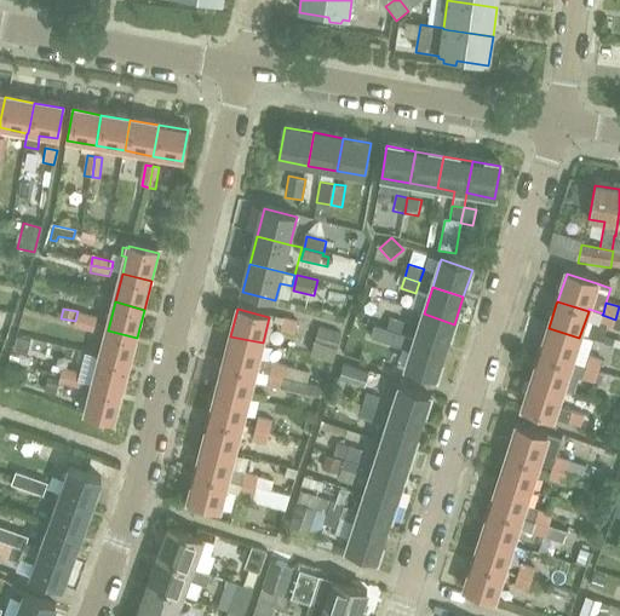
[(78,314),(76,321),(96,326),(98,318),(78,314)]
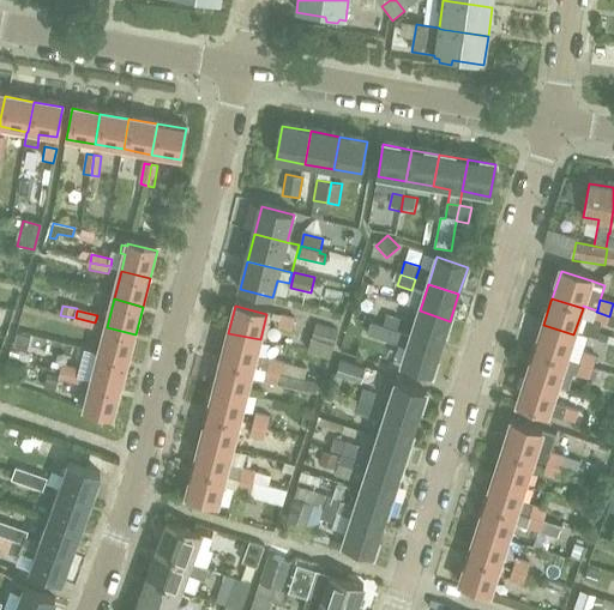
[(411,336),(410,338),(441,348),(450,321),(420,310),(411,336)]
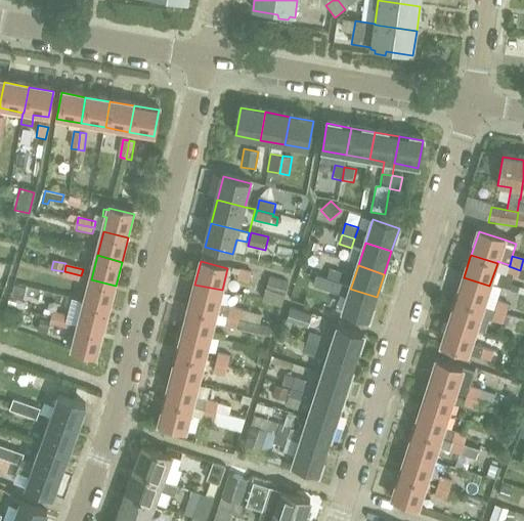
[(520,270),(512,267),(509,266),(506,276),(513,278),(517,279),(520,270)]
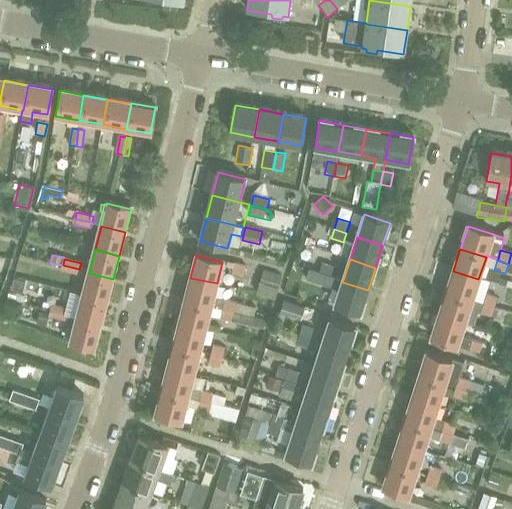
[(228,264),(227,267),(233,268),(232,274),(243,276),(245,267),(228,264)]
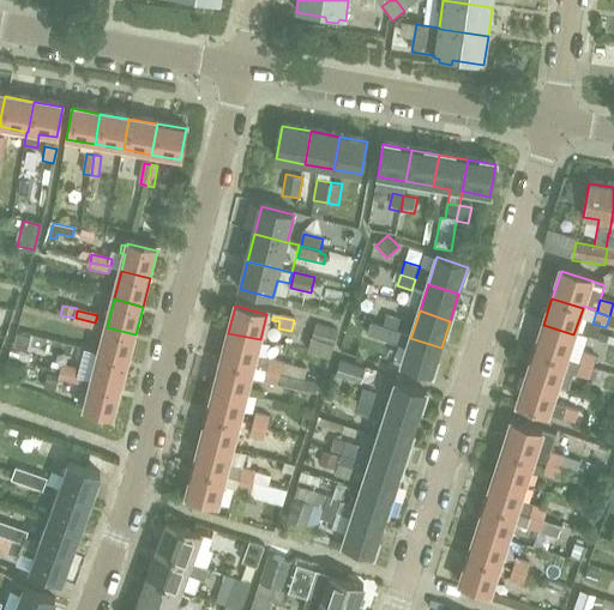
[(385,316),(383,327),(389,328),(397,331),(399,321),(385,316)]
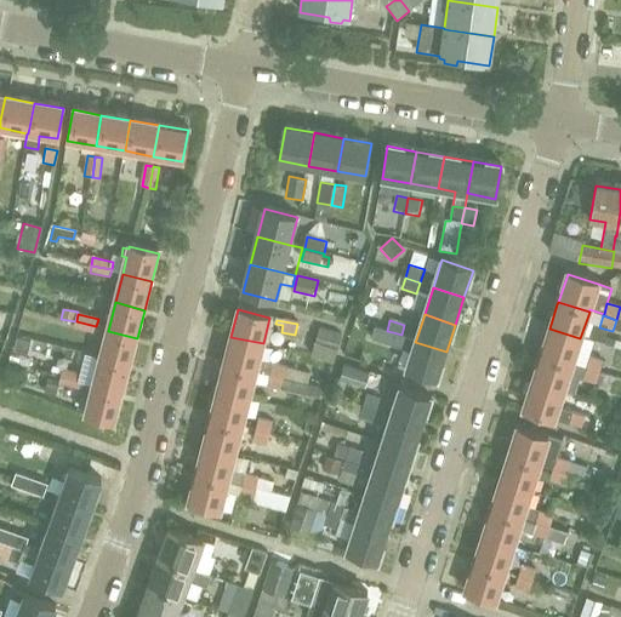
[(93,333),(96,326),(77,321),(74,327),(93,333)]
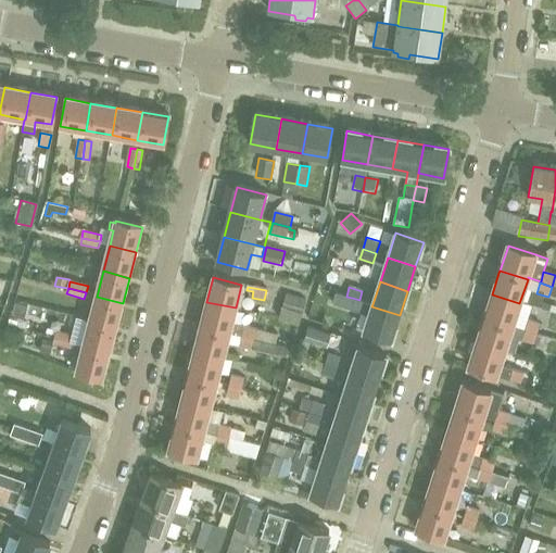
[(491,298),(484,318),(512,327),(519,303),(492,294),(491,298)]
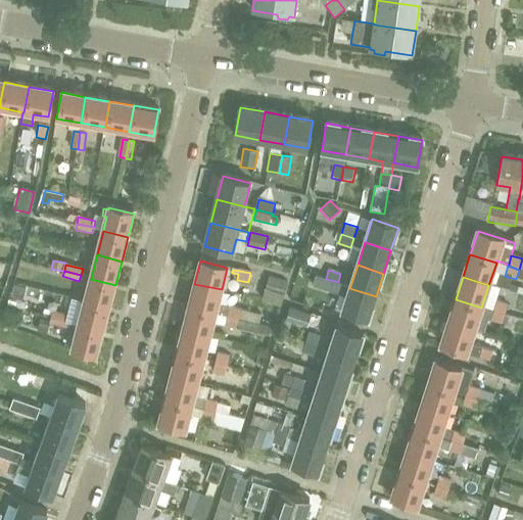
[(265,291),(272,292),(269,301),(280,304),(287,283),(269,278),(265,291)]
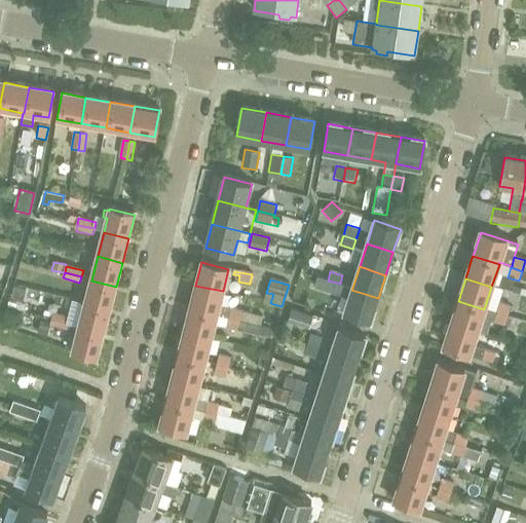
[(91,281),(85,304),(110,310),(116,287),(91,281)]
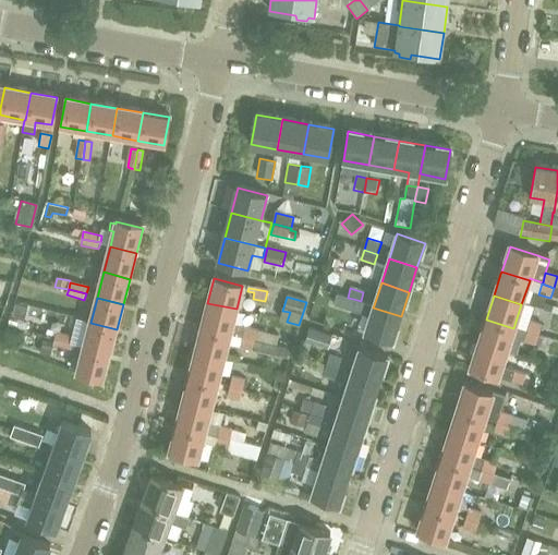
[(348,298),(348,299),(344,309),(371,316),(365,333),(393,341),(401,316),(373,308),(374,305),(361,301),(353,299),(348,298)]
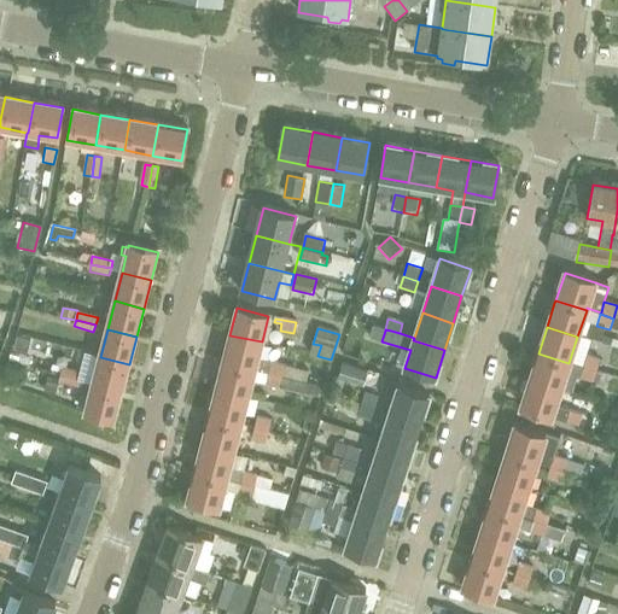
[(229,335),(223,363),(255,370),(262,341),(229,335)]
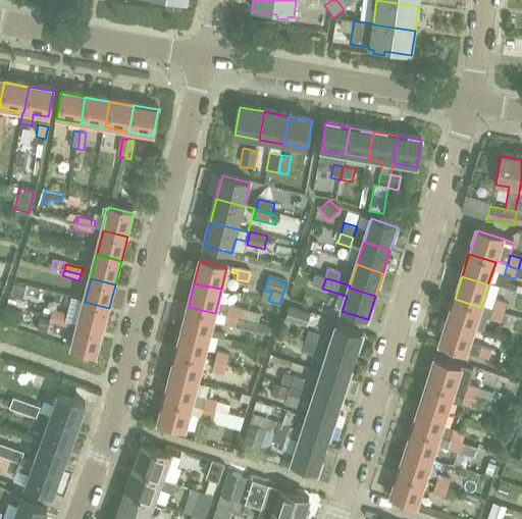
[(22,299),(25,288),(14,284),(11,296),(22,299)]
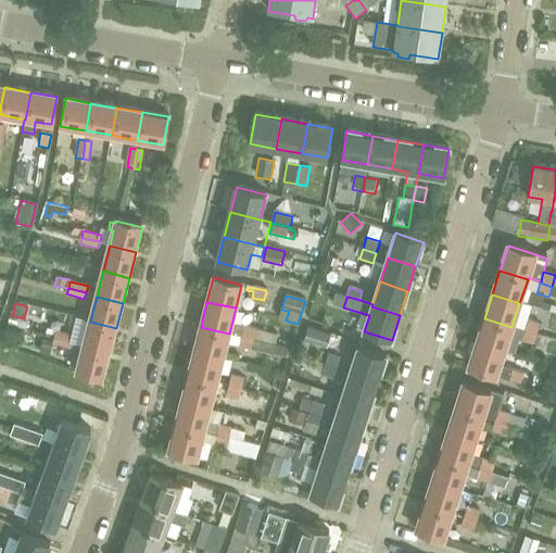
[(483,322),(477,343),(504,352),(504,350),(515,353),(519,339),(535,344),(544,347),(546,339),(536,336),(525,331),(512,327),(484,318),(483,322)]
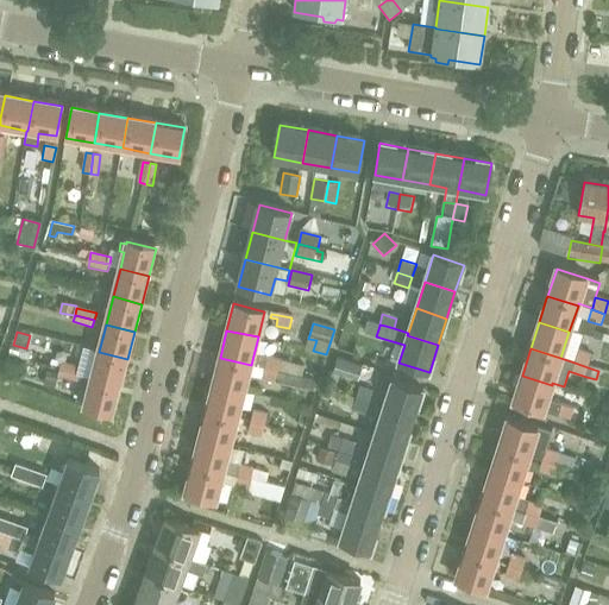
[(578,350),(575,363),(588,367),(592,354),(579,350),(578,350)]
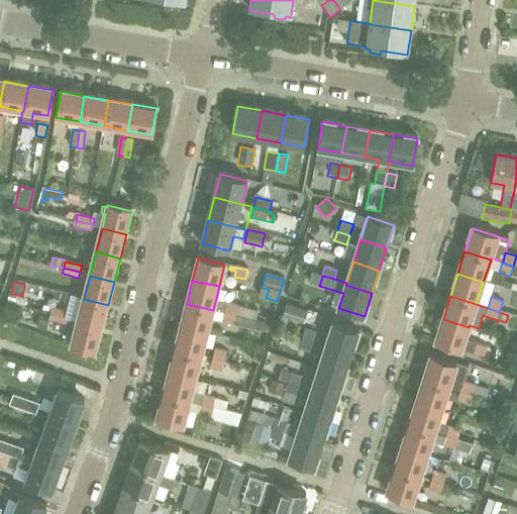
[(84,299),(78,322),(102,329),(108,305),(84,299)]
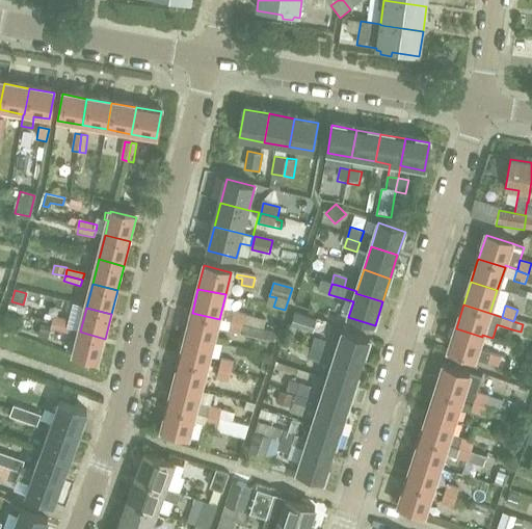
[(231,322),(243,325),(246,314),(233,312),(231,322)]
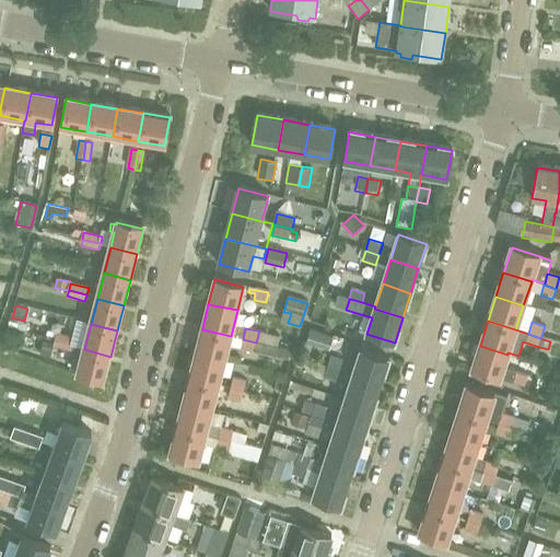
[(202,329),(196,354),(224,362),(229,345),(241,348),(241,350),(254,354),(254,352),(270,357),(273,347),(273,346),(256,343),(243,339),(231,336),(202,329)]
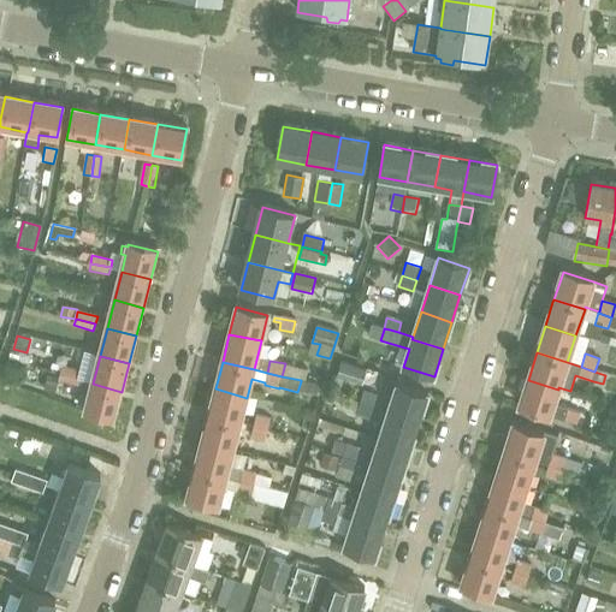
[(362,385),(367,372),(339,366),(336,378),(362,385)]
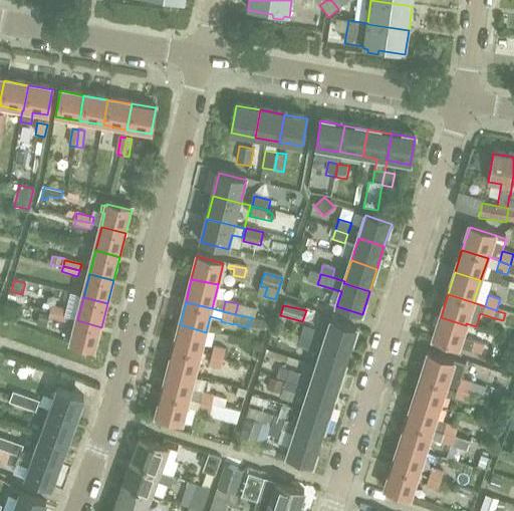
[(52,307),(51,312),(68,317),(69,312),(52,307)]
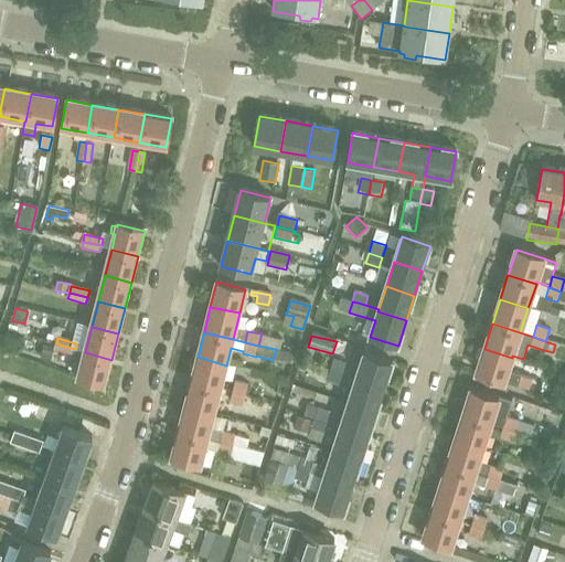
[(75,349),(56,343),(54,349),(73,354),(75,349)]
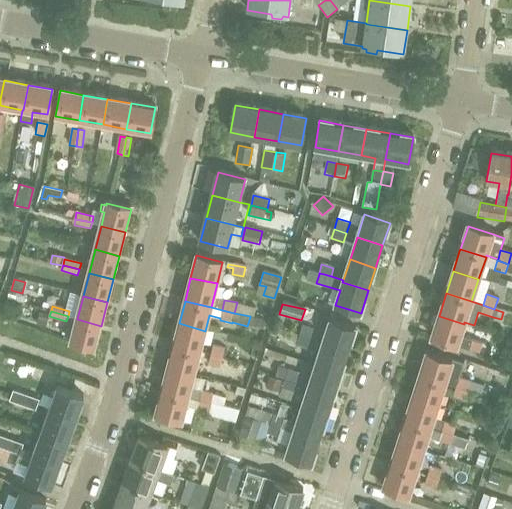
[(48,318),(39,315),(36,325),(46,328),(48,318)]
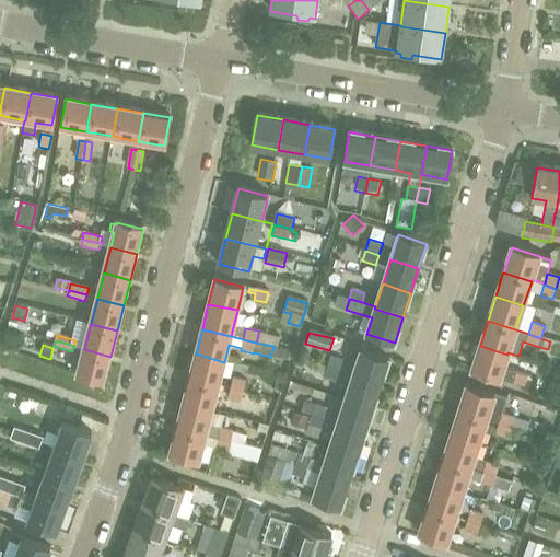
[(479,349),(471,370),(500,380),(500,379),(512,383),(525,387),(527,375),(516,372),(503,368),(506,358),(508,355),(480,346),(479,349)]
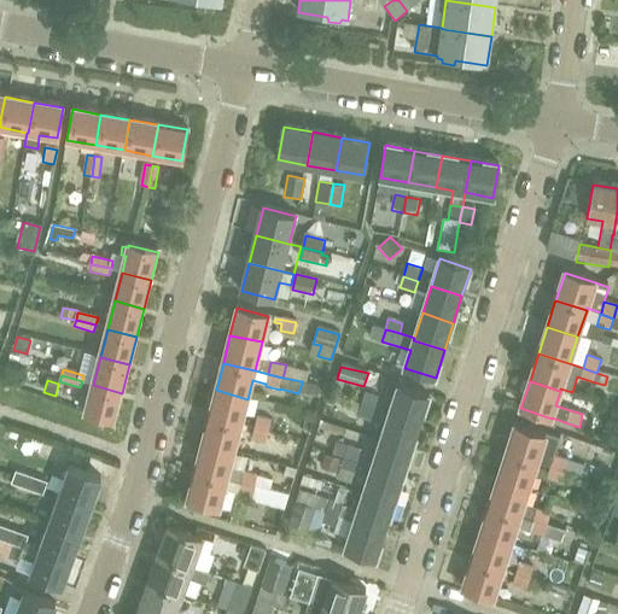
[(307,384),(302,382),(298,393),(320,398),(322,387),(307,384)]
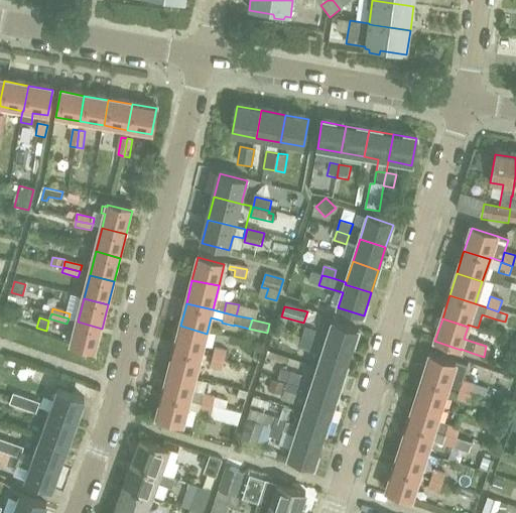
[(102,329),(78,322),(72,346),(96,352),(102,329)]
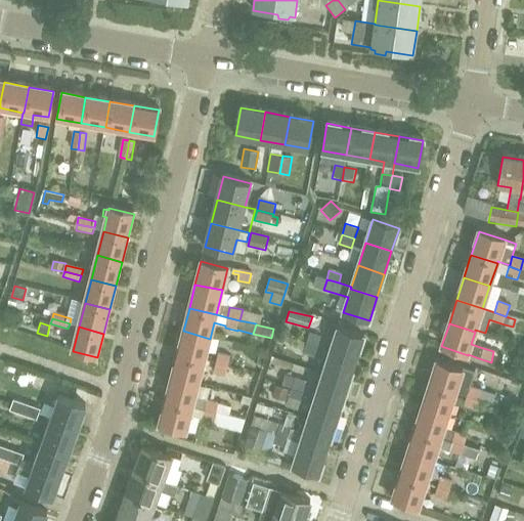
[(338,329),(330,351),(356,360),(363,337),(338,329)]
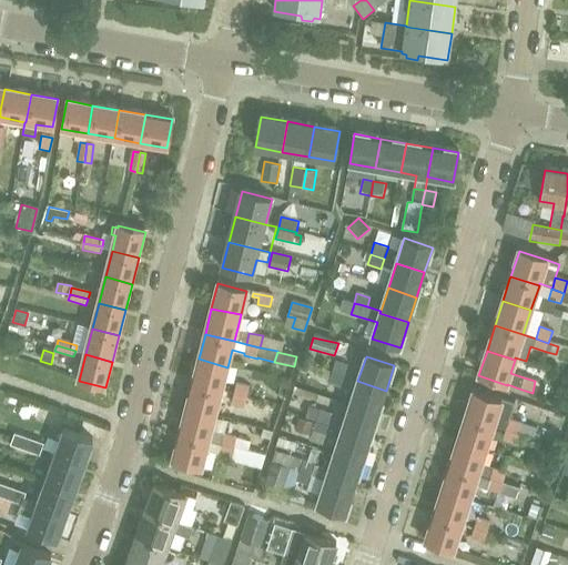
[(199,359),(192,384),(221,393),(227,367),(199,359)]
